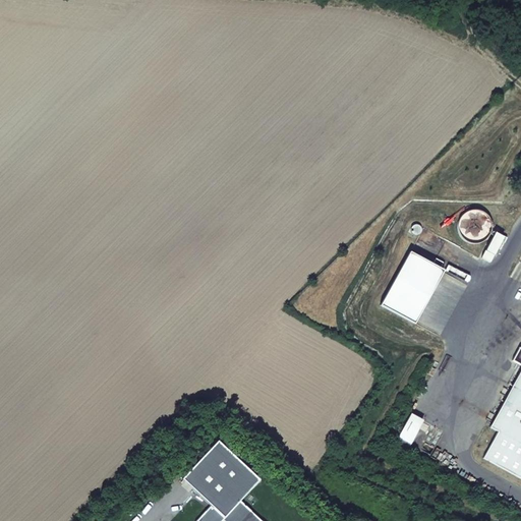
[(503,433),(520,399),(520,385),(515,382),(490,426),(498,430),(503,433)]
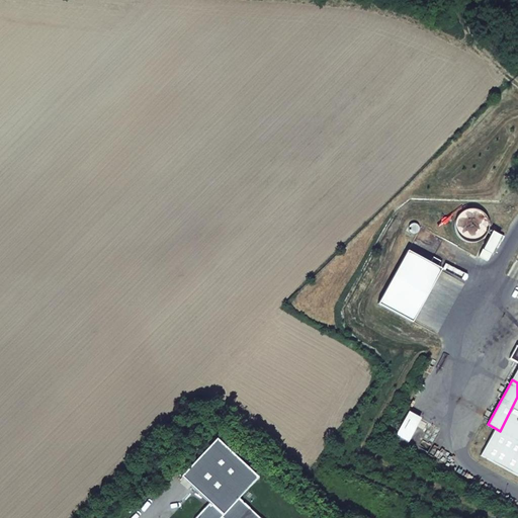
[(517,517),(517,397),(500,431),(517,440),(517,517)]
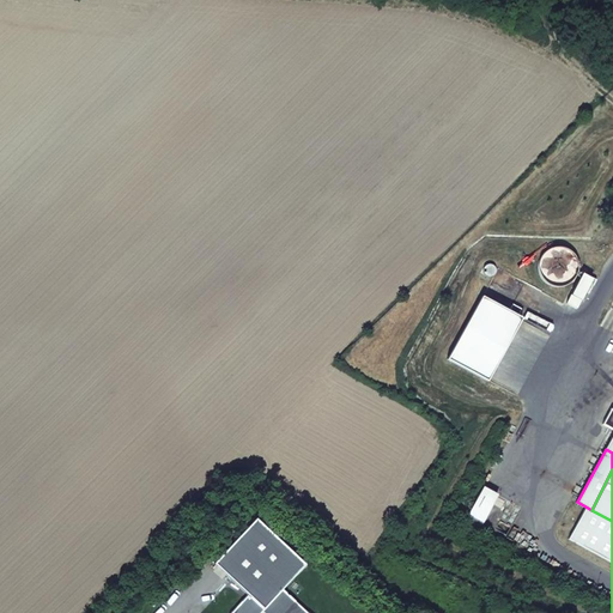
[(469,513),(484,521),(498,493),(484,486),(469,513)]
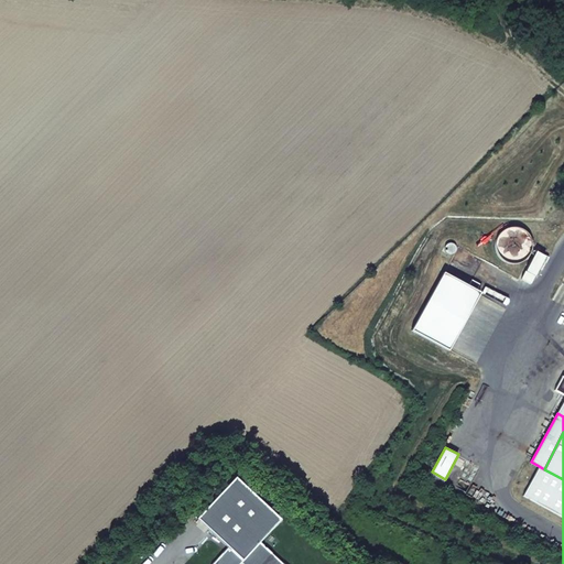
[(563,479),(544,469),(539,466),(522,496),(563,518),(563,479)]
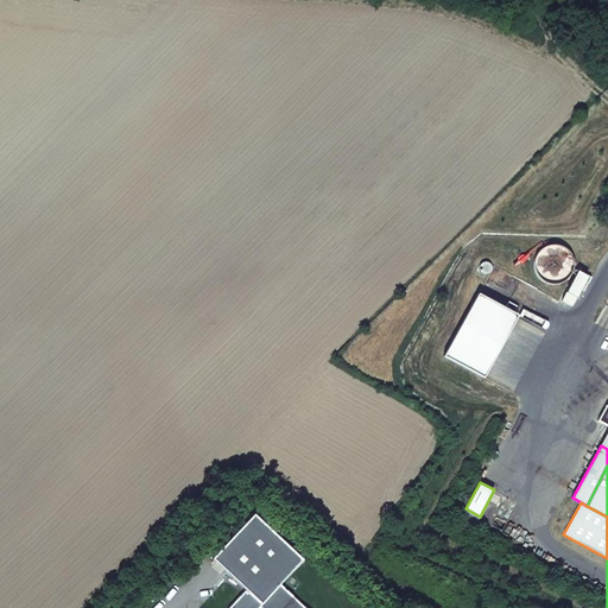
[(253,513),(211,558),(261,603),(257,607),(305,607),(279,583),(303,559),(253,513)]
